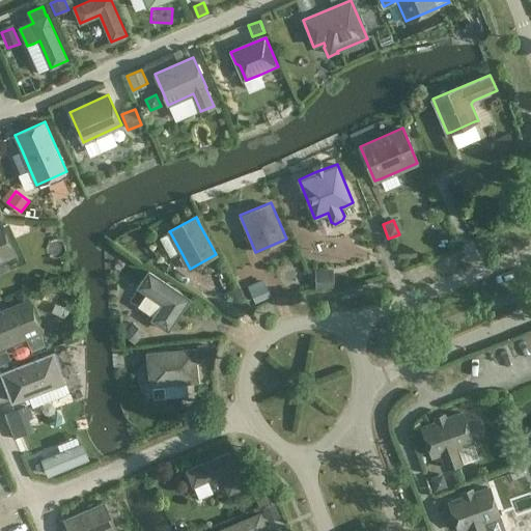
[(148,273),(138,288),(144,292),(160,302),(151,315),(150,317),(168,329),(178,313),(189,299),(162,280),(148,272),(148,273)]
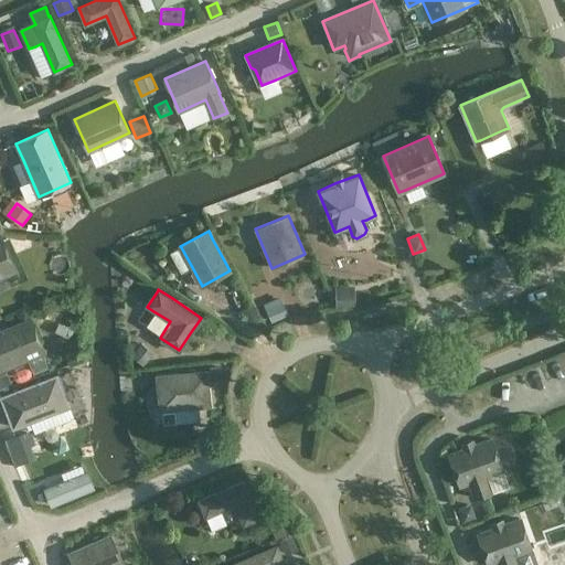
[(354,289),(337,290),(338,307),(354,306),(354,289)]
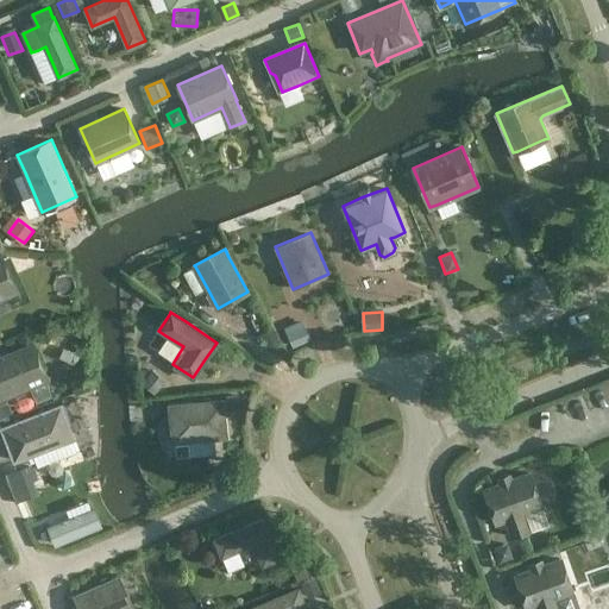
[(302,322),(284,330),(290,345),(308,338),(302,322)]
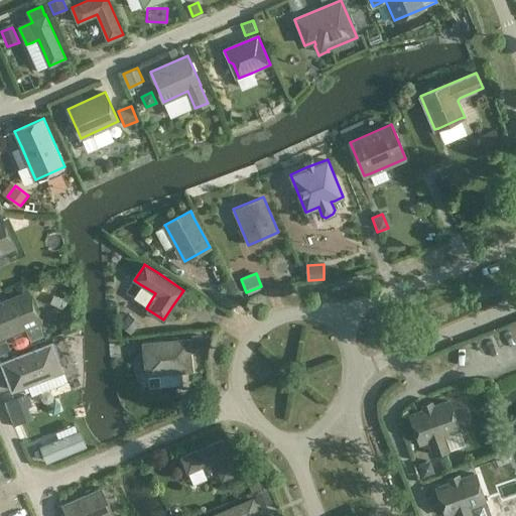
[(231,280),(221,285),(228,297),(237,292),(231,280)]
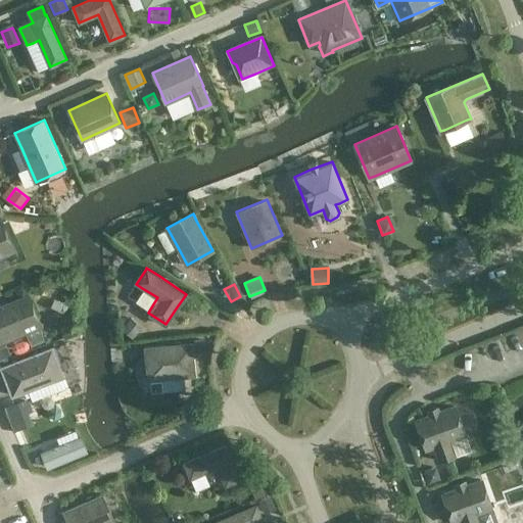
[(128,300),(145,311),(153,297),(136,287),(128,300)]
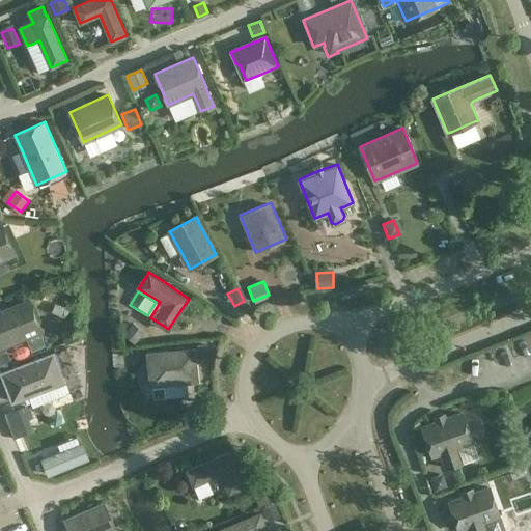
[(3,311),(0,312),(0,347),(27,337),(42,331),(30,301),(3,311)]
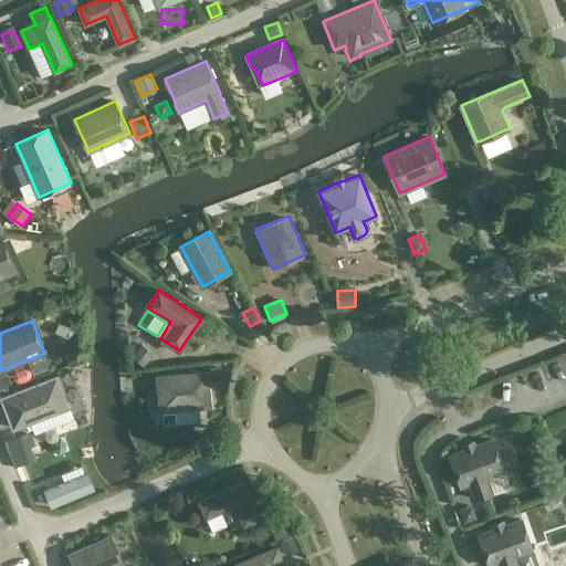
[(140,346),(130,357),(143,367),(152,355),(140,346)]
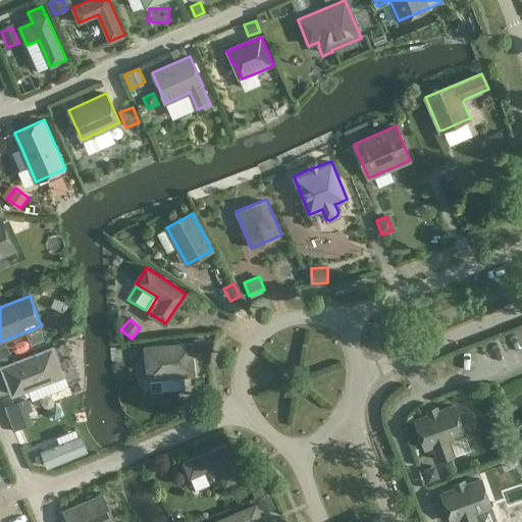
[(203,340),(194,341),(195,351),(203,351),(203,340)]
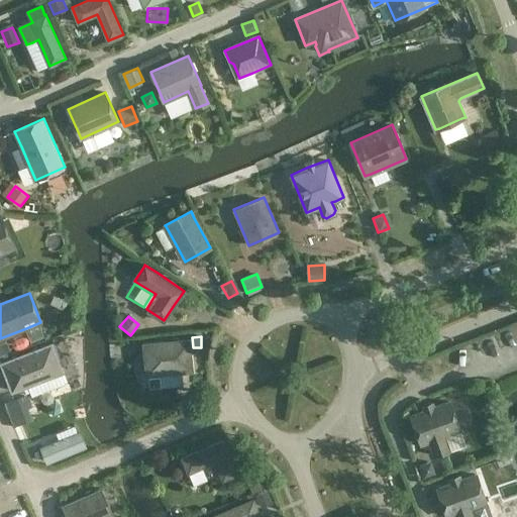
[(189,339),(144,344),(147,375),(158,374),(180,371),(192,370),(189,339)]
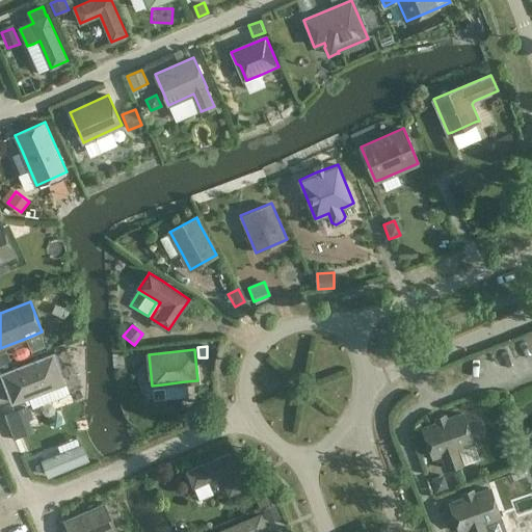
[(8,351),(0,353),(0,366),(11,362),(8,351)]
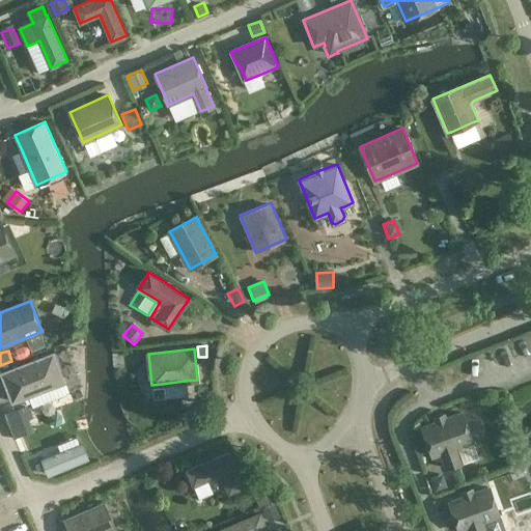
[(53,354),(2,372),(12,400),(30,394),(63,382),(53,354)]
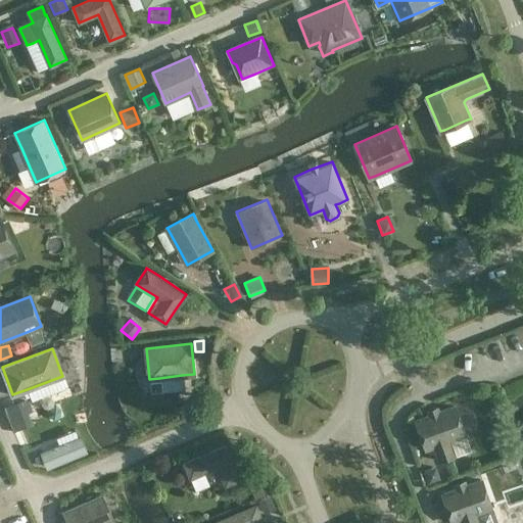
[(25,400),(7,408),(11,418),(29,412),(25,400)]
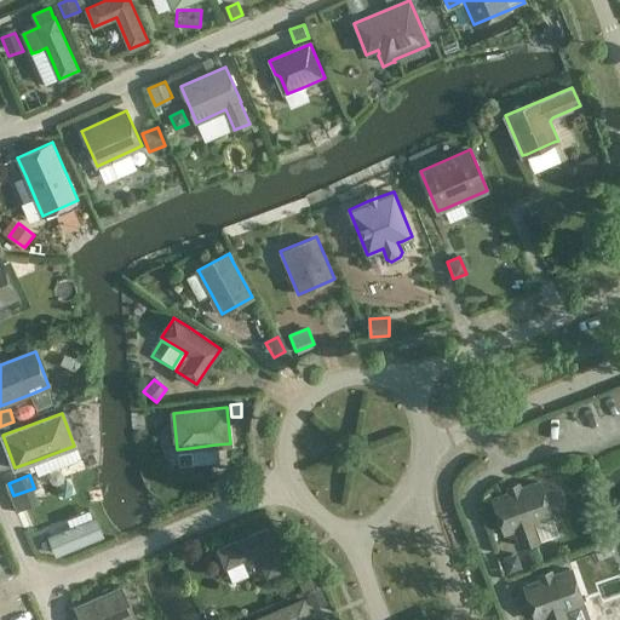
[(539,481),(493,498),(505,532),(515,528),(521,546),(539,539),(533,522),(551,515),(539,481)]
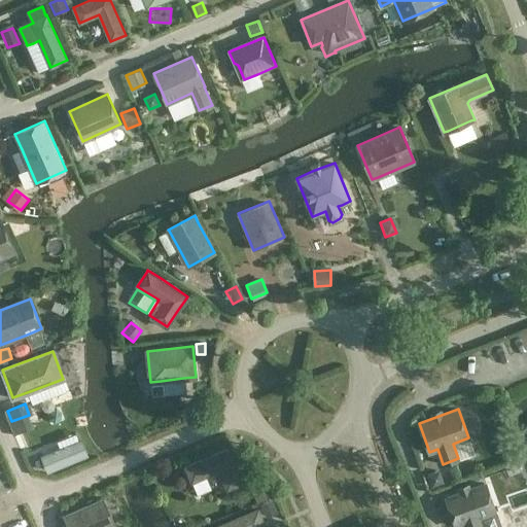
[(51,412),(49,419),(57,423),(63,420),(64,414),(58,410),(51,412)]
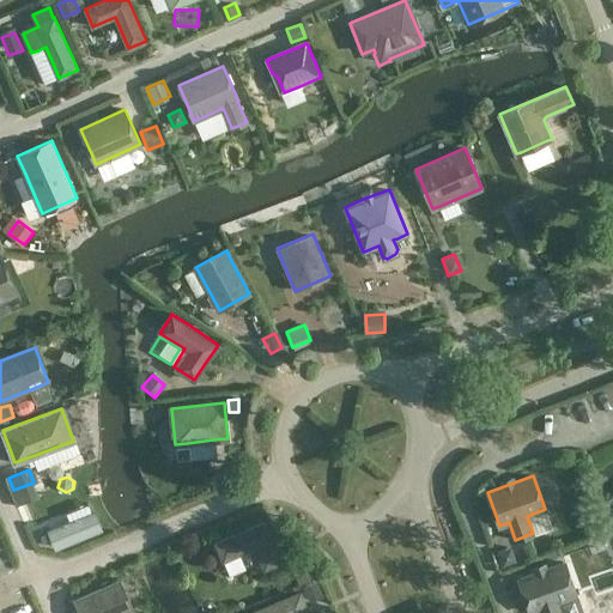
[(34,483),(13,490),(19,504),(40,497),(34,483)]
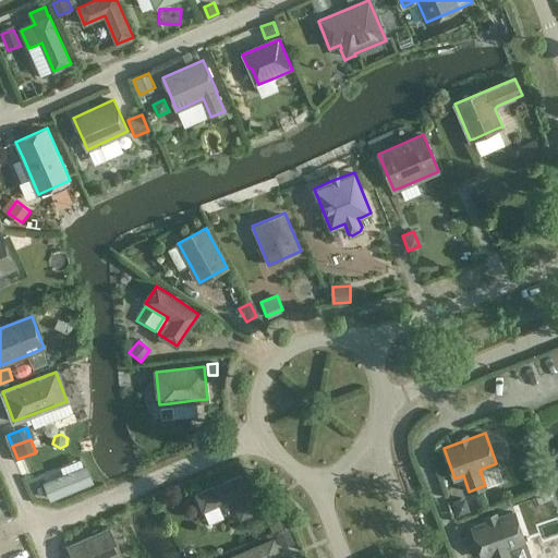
[(51,499),(98,482),(91,462),(44,480),(51,499)]
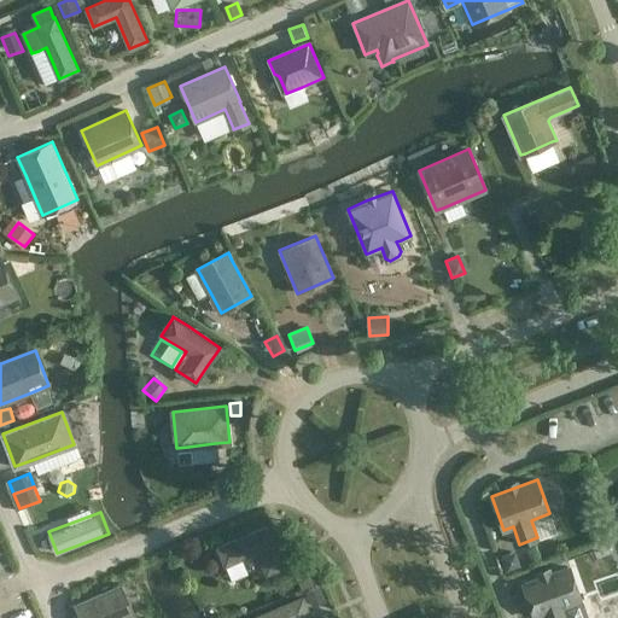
[(267,526),(217,547),(226,565),(257,552),(267,573),(284,566),(267,526)]
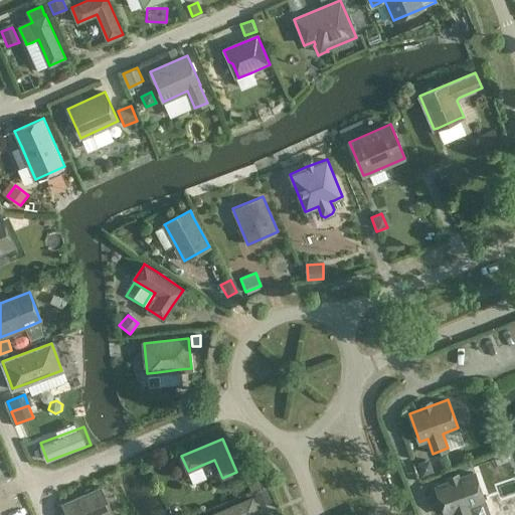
[(430,460),(416,464),(421,476),(434,472),(430,460)]
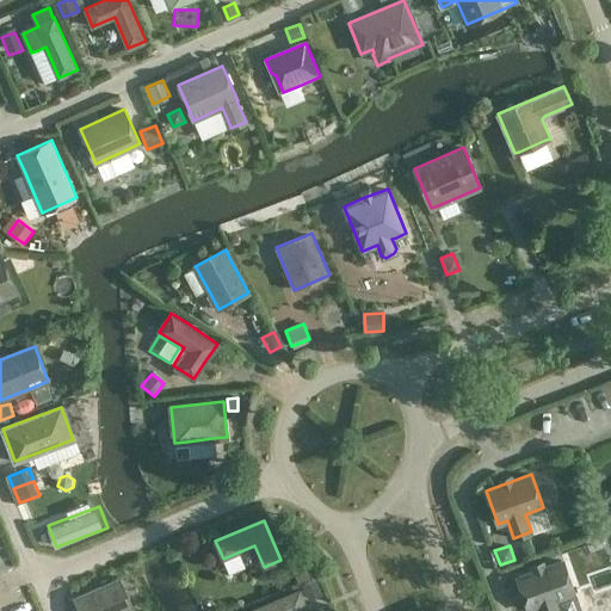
[(563,560),(518,576),(530,610),(538,606),(539,610),(580,610),(563,560)]
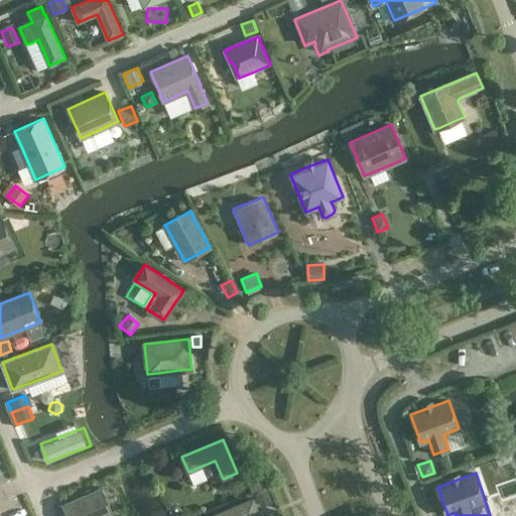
[(261,480),(253,483),(257,493),(265,489),(261,480)]
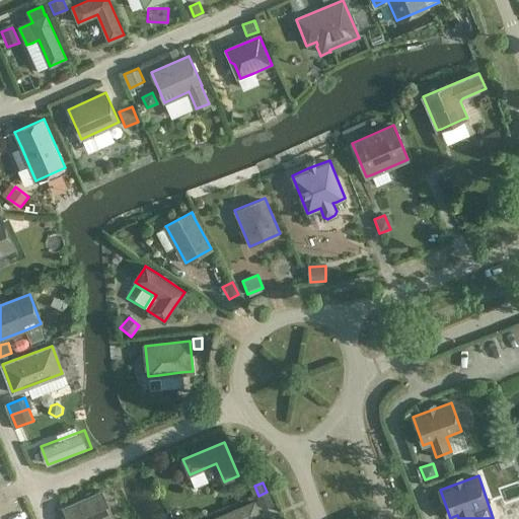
[(101,491),(64,508),(68,518),(113,518),(114,518),(101,491)]
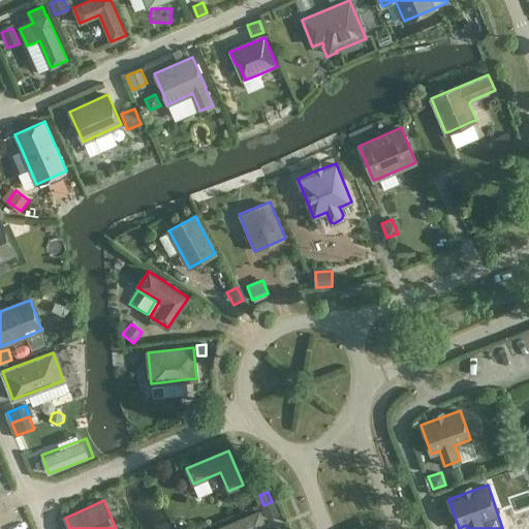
[(274,505),(265,509),(268,519),(278,515),(274,505)]
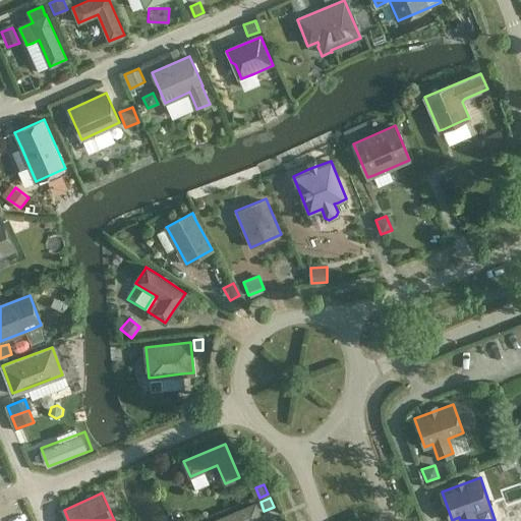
[(263,520),(255,503),(212,520),(263,520)]
